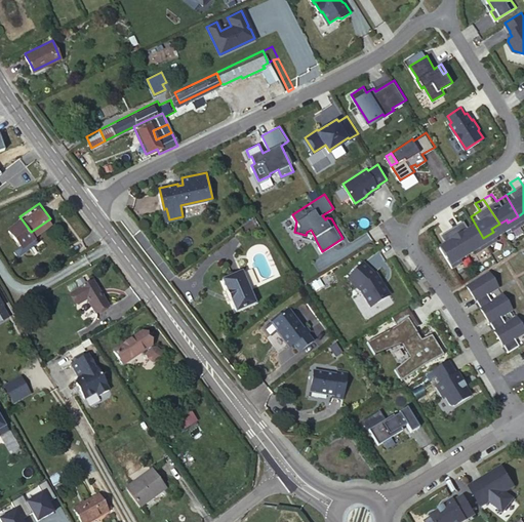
[(456,215),(449,219),(465,245),(472,241),(474,244),(483,238),(471,216),(461,223),(456,215)]
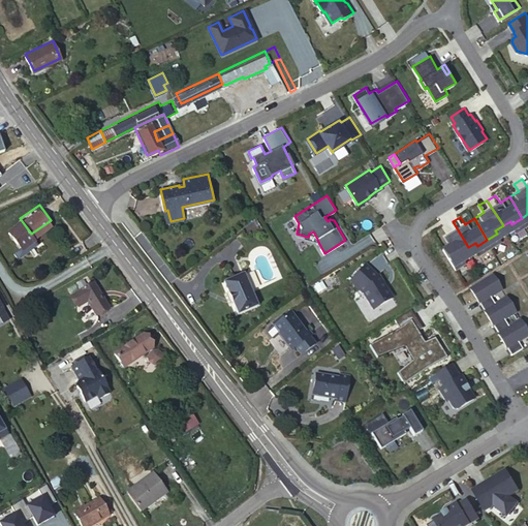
[(446,236),(439,240),(453,260),(462,255),(460,252),(468,247),(453,221),(441,228),(446,236)]
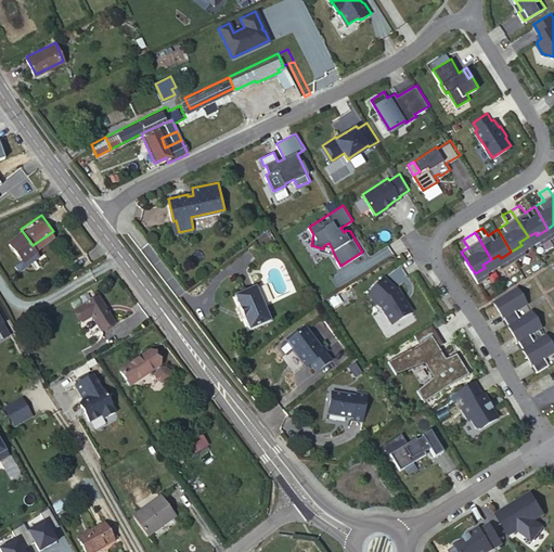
[(385,274),(369,292),(382,305),(393,322),(413,310),(398,286),(398,287),(385,274)]
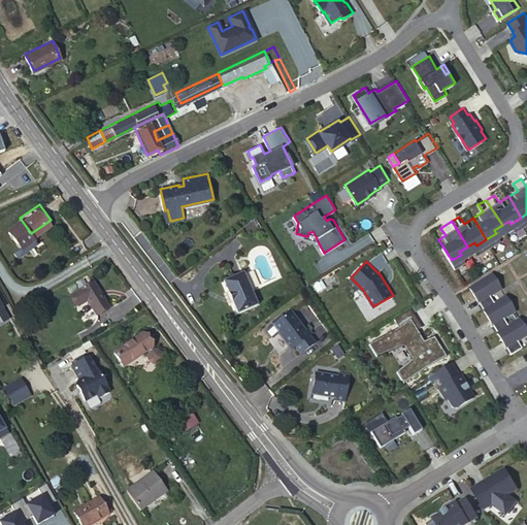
[(245,270),(225,280),(238,312),(259,302),(245,270)]
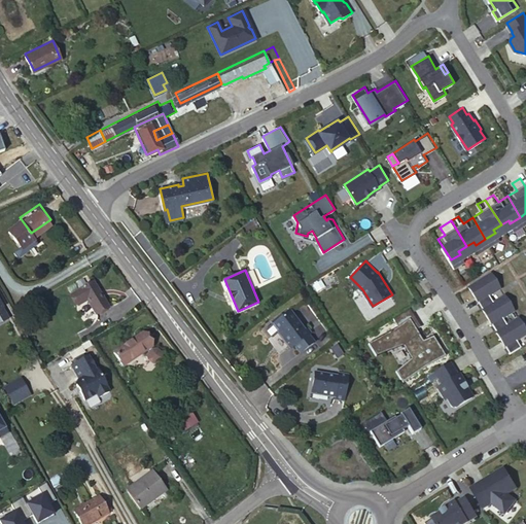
[(501,286),(491,271),(469,284),(511,352),(522,345),(517,339),(525,333),(525,326),(519,316),(507,323),(503,316),(515,309),(505,293),(494,301),(490,293),(501,286)]
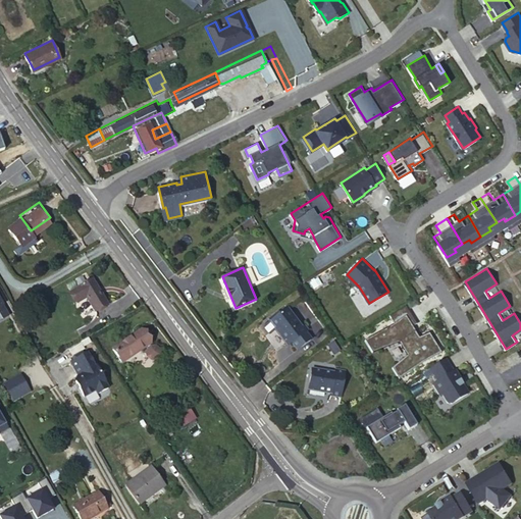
[(88,277),(68,292),(75,303),(85,296),(93,308),(105,299),(88,277)]
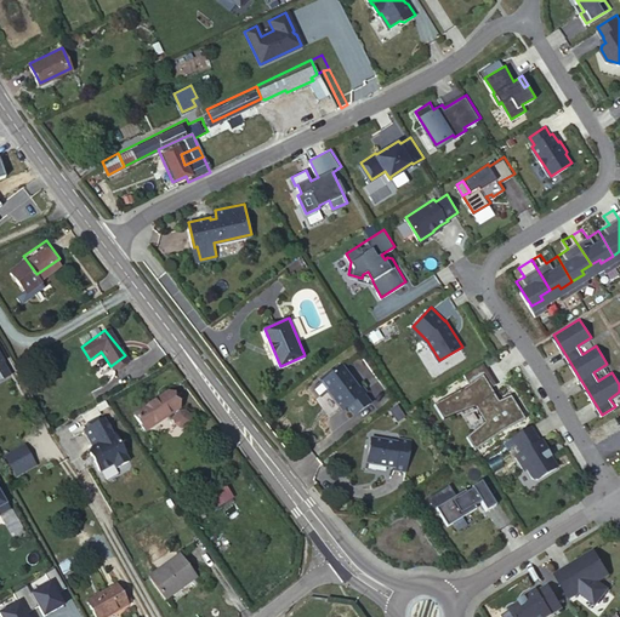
[(0,382),(10,377),(0,359),(0,382)]
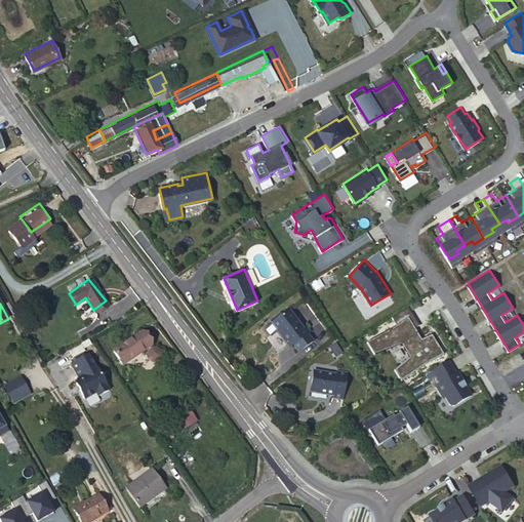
[(433,332),(422,337),(415,326),(419,323),(409,305),(393,315),(398,323),(393,327),(368,340),(375,352),(402,342),(410,355),(396,367),(402,378),(427,361),(444,352),(433,332)]
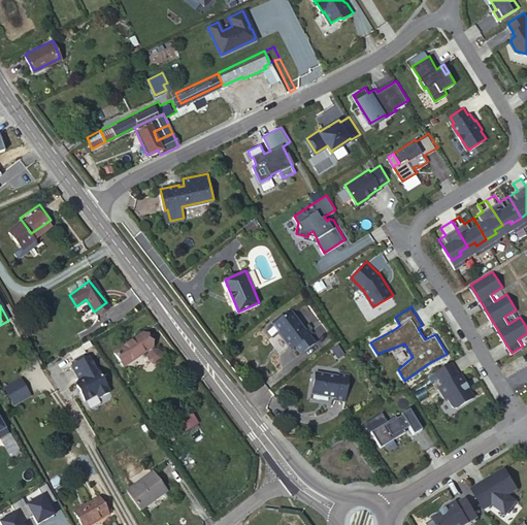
[(292,308),(268,327),(274,334),(282,329),(286,334),(283,335),(289,343),(292,341),(294,345),(296,343),(310,332),(292,308)]
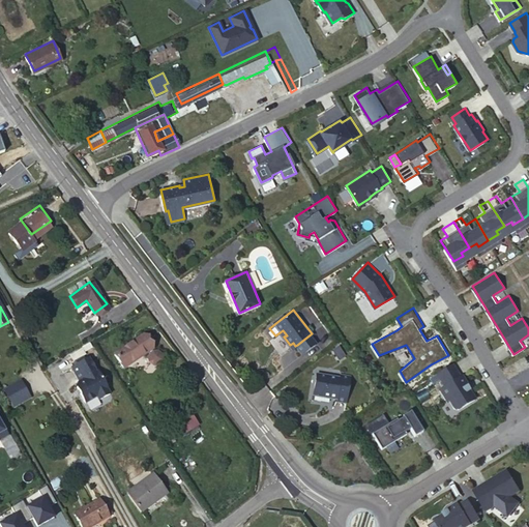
[(148,330),(118,352),(130,366),(152,349),(156,346),(158,344),(148,330)]
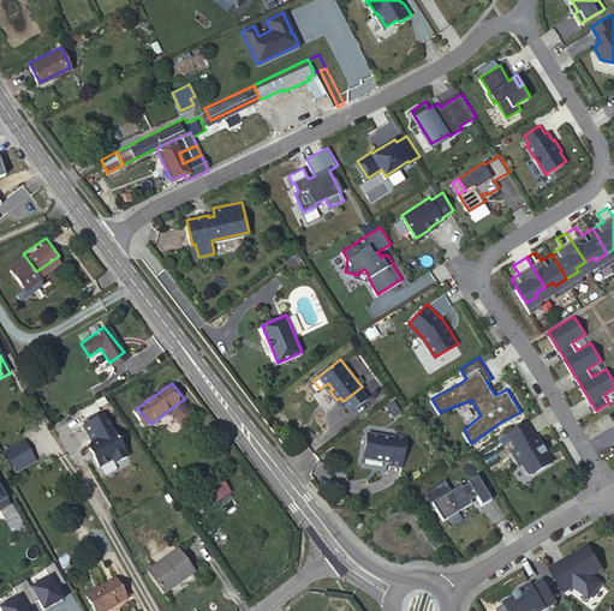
[(345,400),(351,409),(368,396),(362,387),(345,400)]
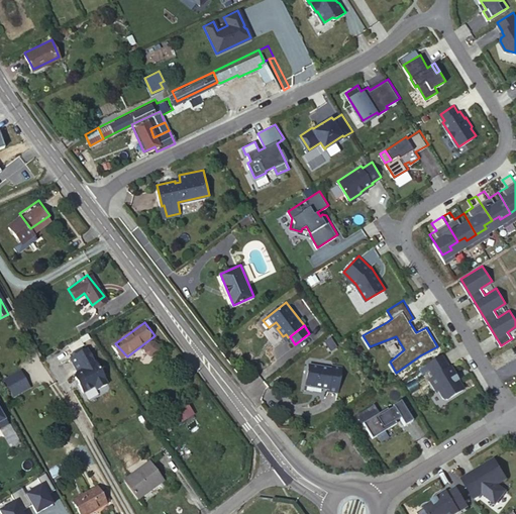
[(331,348),(337,344),(332,336),(326,339),(331,348)]
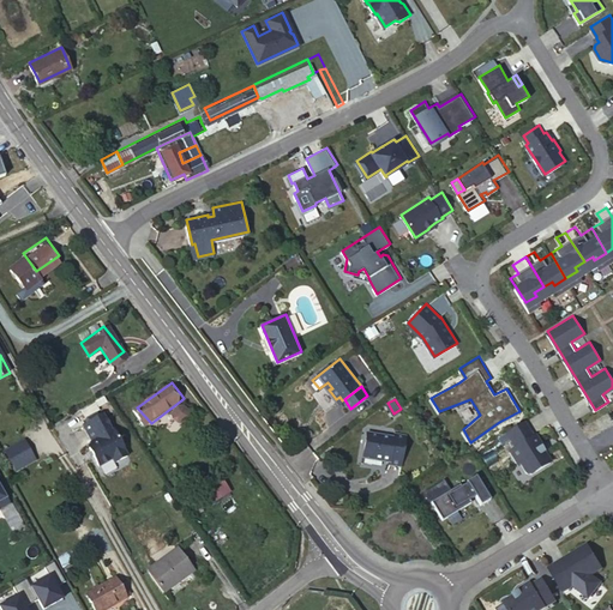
[(176,410),(190,420),(194,414),(194,408),(190,403),(182,403),(181,400),(176,404),(179,406),(176,410)]
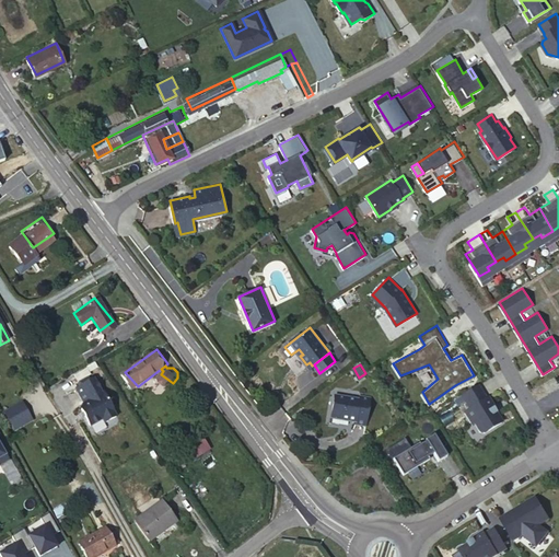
[(94,376),(85,382),(86,386),(99,379),(94,376)]
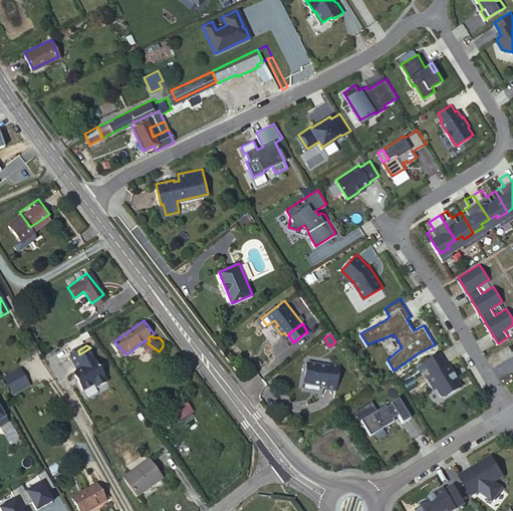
[(83,370),(82,375),(91,390),(102,384),(104,387),(114,379),(101,358),(100,359),(92,346),(90,347),(79,354),(76,356),(84,369),(83,370)]
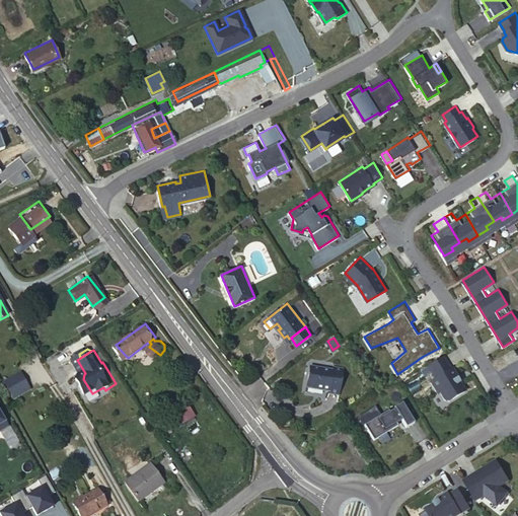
[(446,397),(449,398),(466,388),(460,379),(459,380),(456,375),(458,373),(453,365),(451,367),(444,355),(429,364),(436,376),(432,379),(439,391),(441,389),(446,397)]
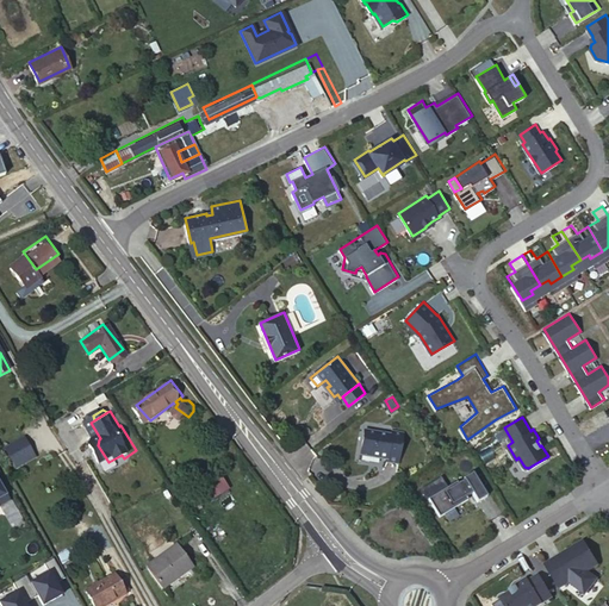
[(366,426),(361,451),(376,454),(376,451),(379,453),(380,455),(389,456),(387,458),(399,461),(405,430),(393,428),(392,431),(366,426)]
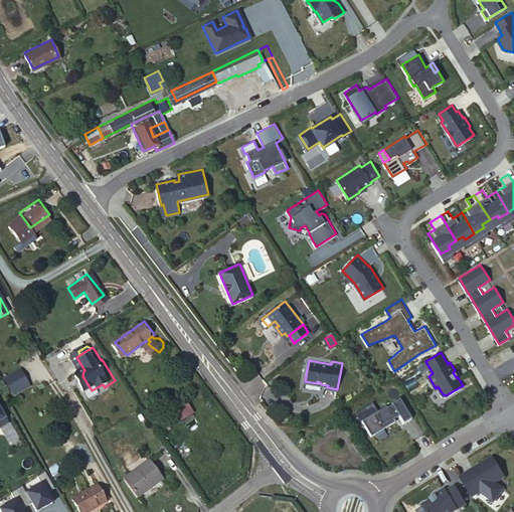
[(2,380),(10,394),(26,385),(18,371),(2,380)]
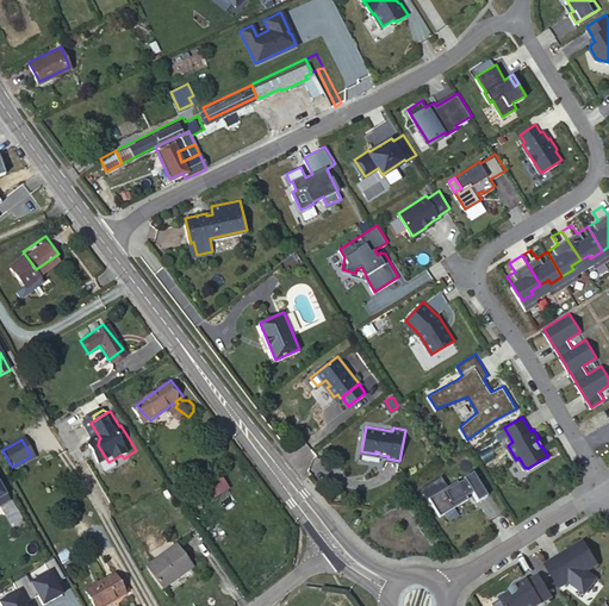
[(31,456),(12,467),(13,469),(32,458),(31,456)]
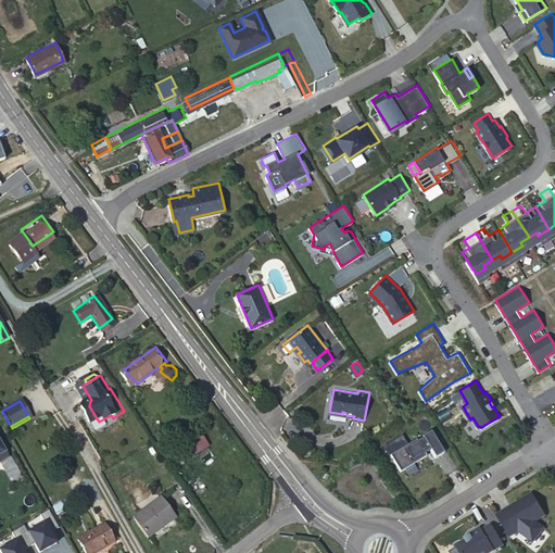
[(417,437),(391,453),(402,469),(428,453),(426,451),(431,448),(436,455),(445,450),(431,429),(423,435),(424,436),(419,439),(417,437)]
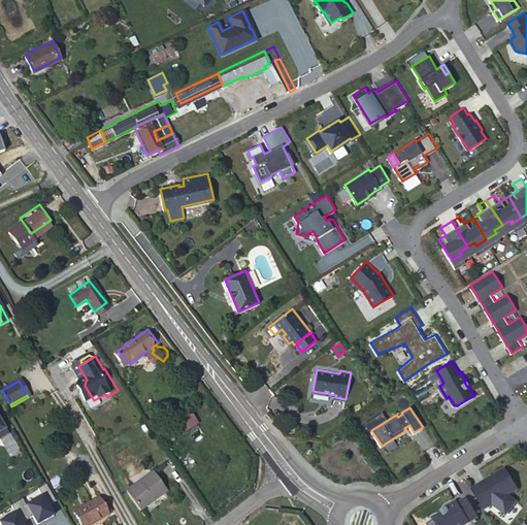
[(170,427),(175,435),(199,420),(193,412),(170,427)]
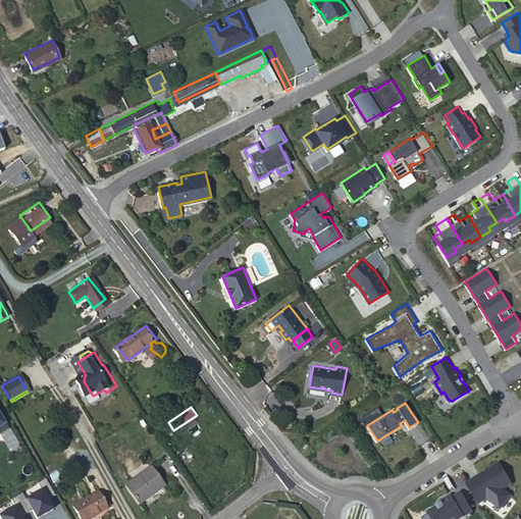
[(0,429),(0,430),(8,425),(0,411),(0,429)]
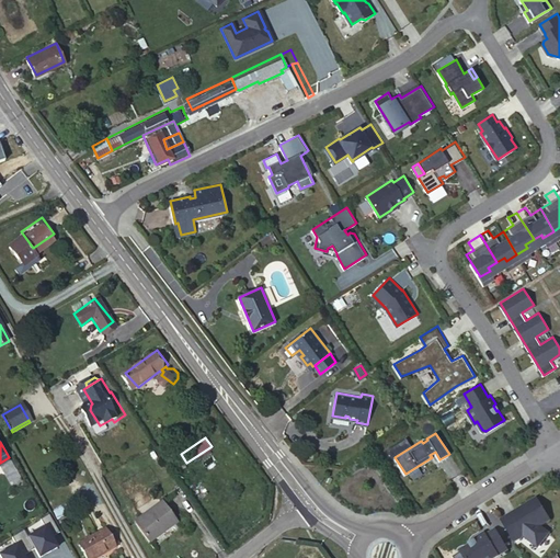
[(540,523),(549,519),(536,497),(521,505),(522,508),(503,520),(515,539),(524,533),(538,544),(549,531),(540,523)]
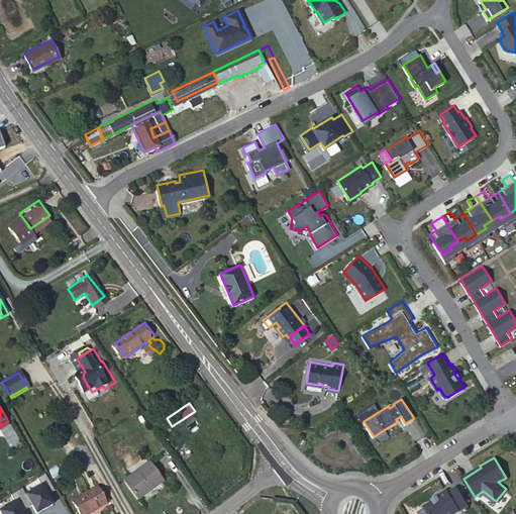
[(151,458),(127,480),(143,497),(167,477),(151,458)]
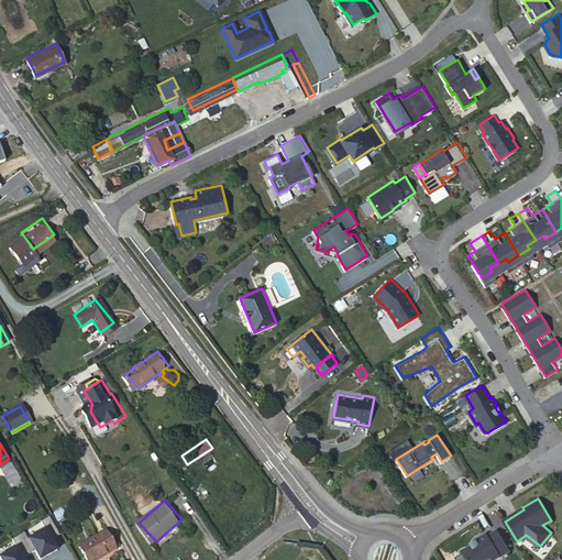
[(522,507),(504,519),(505,522),(524,509),(522,507)]
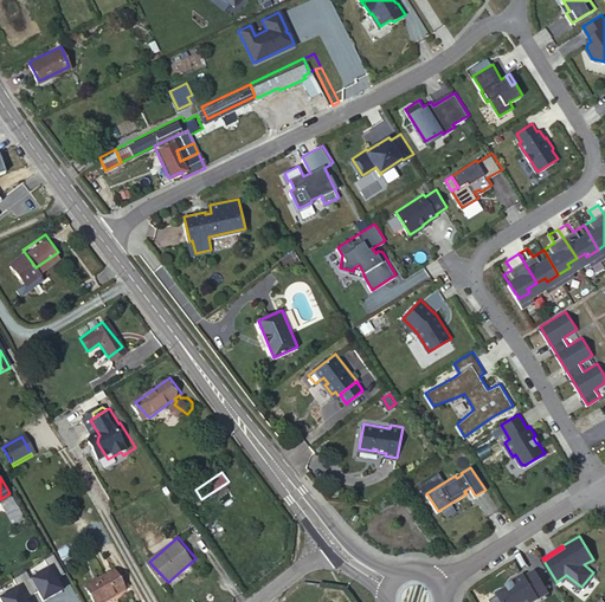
[(18,584),(0,595),(4,601),(30,601),(25,595),(38,587),(44,596),(62,584),(55,574),(64,568),(53,550),(44,556),(49,565),(31,576),(25,568),(13,576),(18,584)]
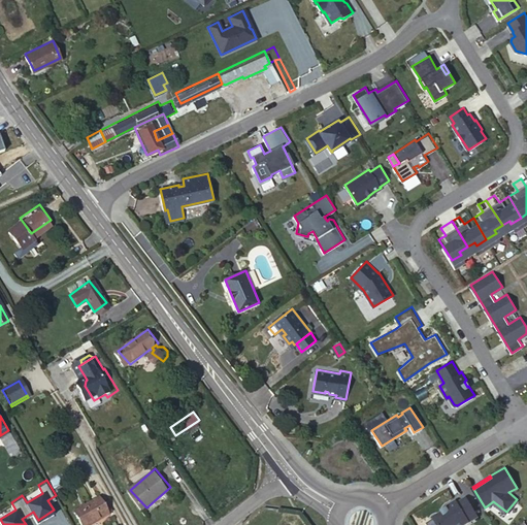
[(434,516),(439,524),(461,524),(479,514),(467,495),(458,500),(457,498),(448,503),(449,505),(442,510),(443,510),(434,516)]
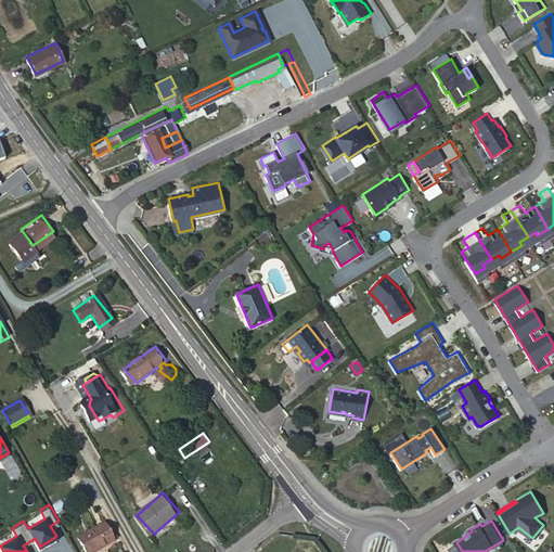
[(93,551),(114,540),(107,530),(104,524),(78,539),(85,551),(93,551)]
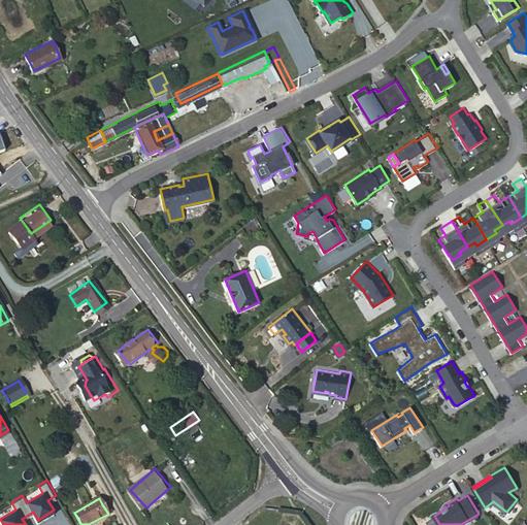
[(108,514),(111,513),(105,502),(102,504),(108,514)]
